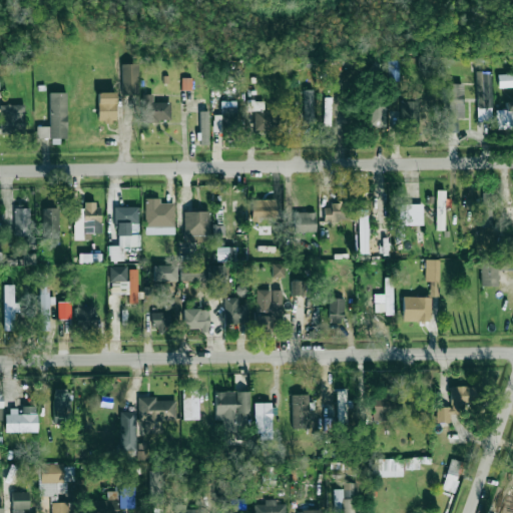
[(400,61),(388,61),(388,80),(399,80),(400,61)]
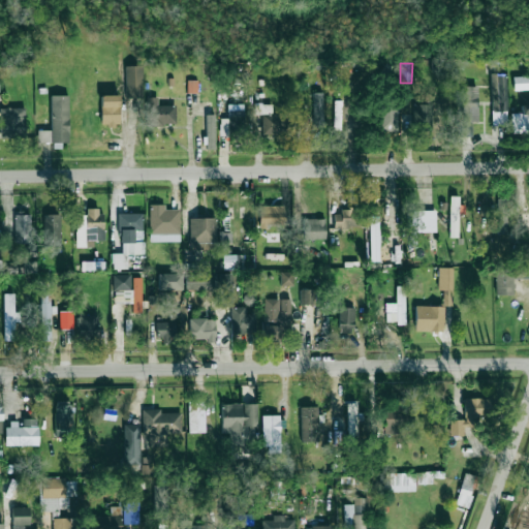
[(125,66),(126,97),(143,96),(143,66),(125,66)]
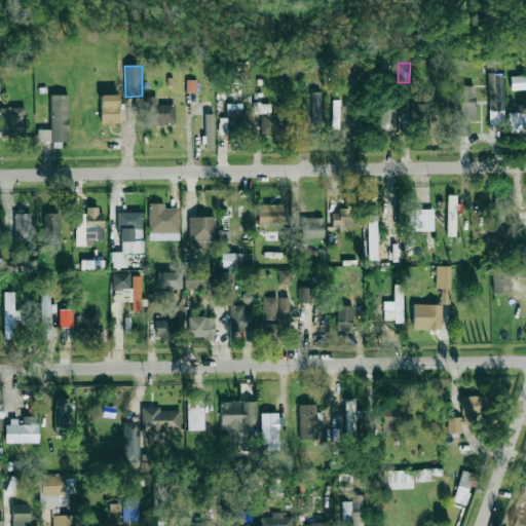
[(504,124),(503,73),(488,74),(489,125),(504,124)]
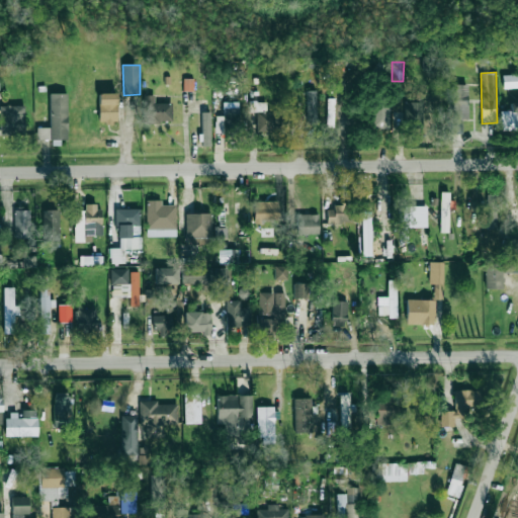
[(517,88),(517,75),(503,76),(504,88),(517,88)]
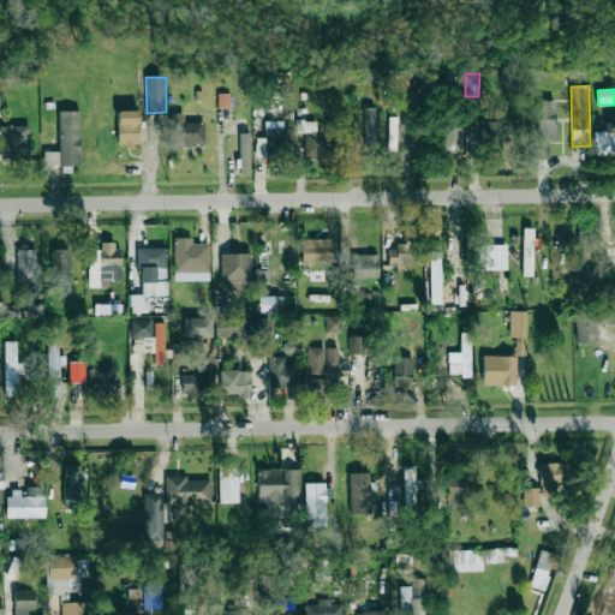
[(230,108),(230,94),(218,94),(218,108),(230,108)]
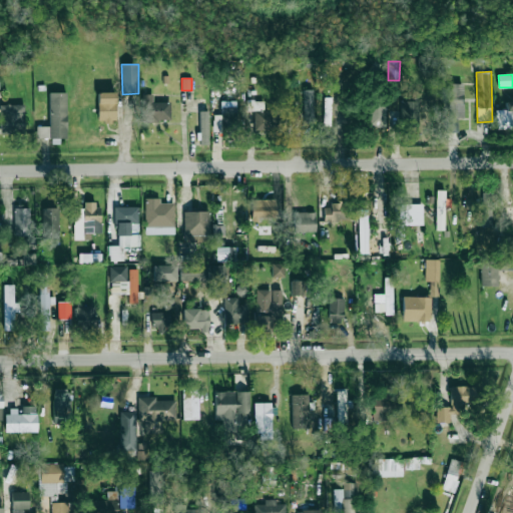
[(464,84),(442,84),(441,132),(457,132),(458,118),(464,118),(464,84)]
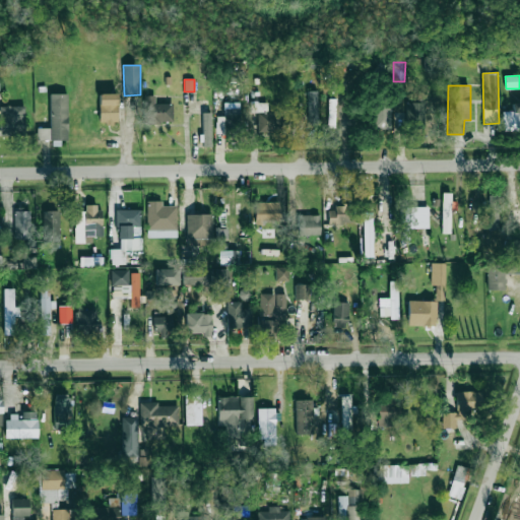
[(308,124),(317,125),(318,91),(309,91),(308,124)]
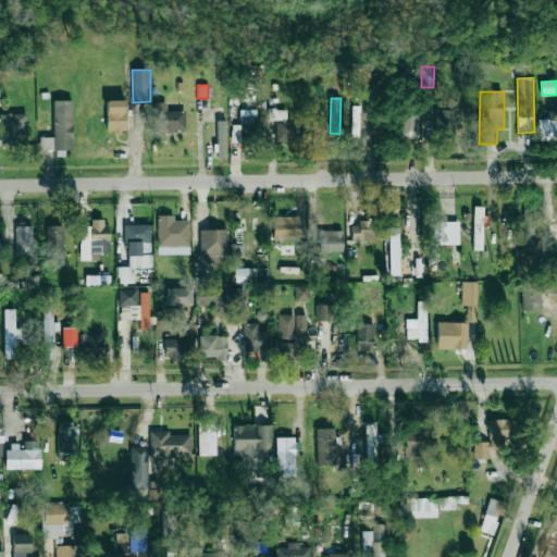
[(73,153),(72,100),(53,101),(53,137),(39,137),(39,150),(56,150),(56,153),(73,153)]
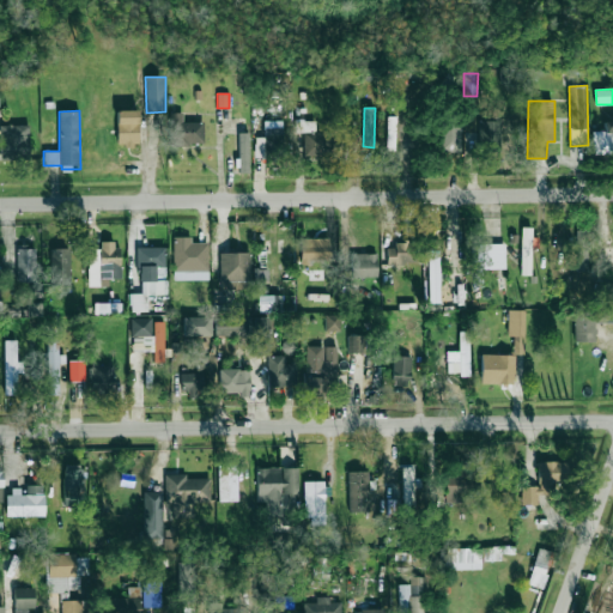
[(117,110),(116,145),(138,146),(138,110),(117,110)]
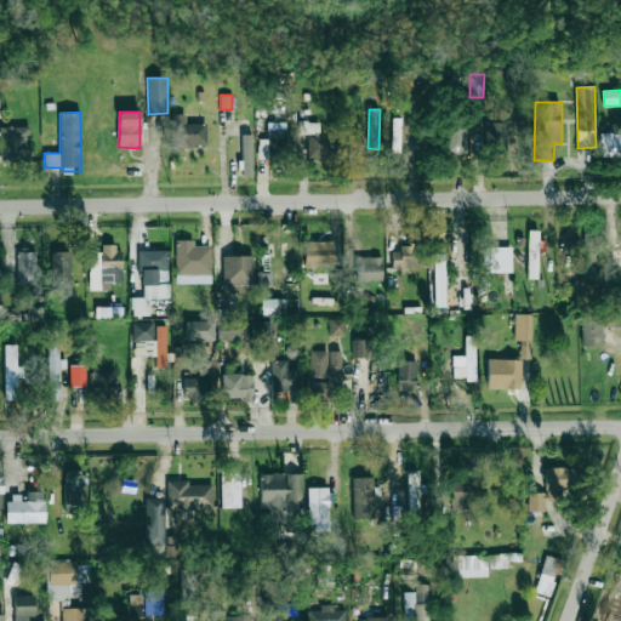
[(184,124),(184,114),(171,114),(172,147),(206,146),(205,124),(184,124)]
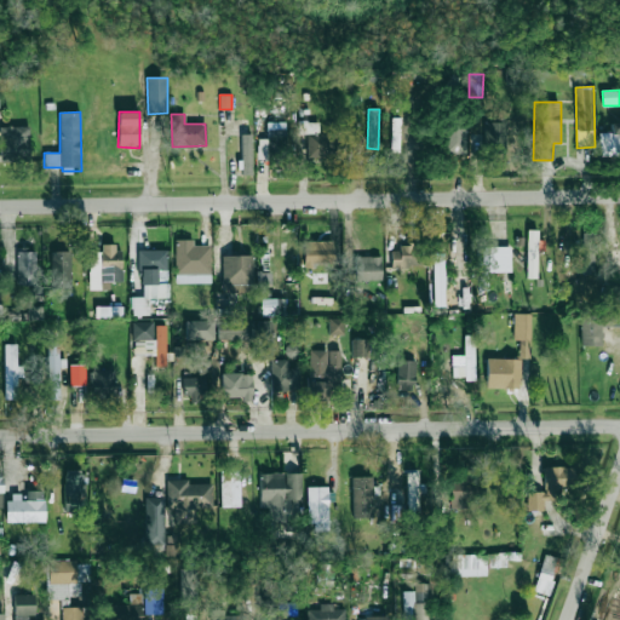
[(506,154),(506,121),(484,121),(484,154),(506,154)]
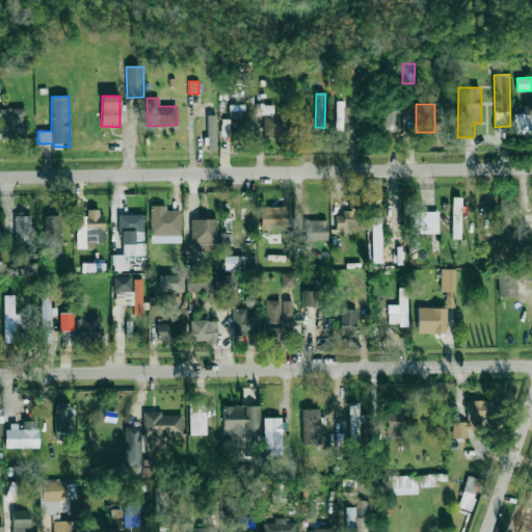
[(245,105),(230,105),(230,120),(221,120),(221,136),(234,136),(234,139),(245,139),(245,105)]
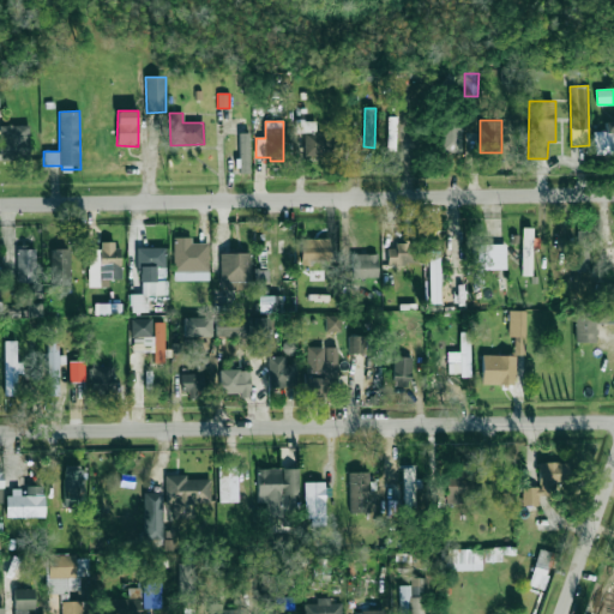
[(315,121),(304,121),(305,156),(327,156),(326,132),(315,133),(315,121)]
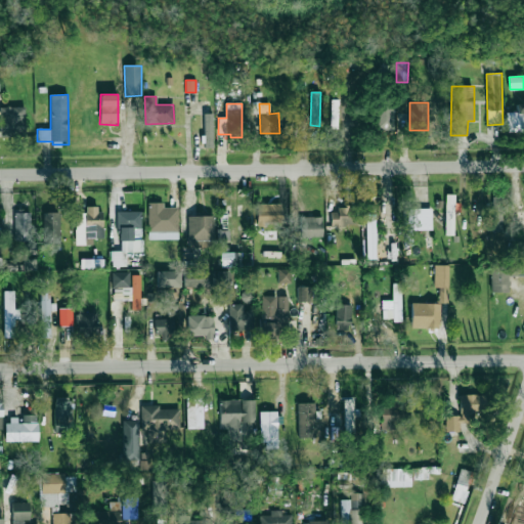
[(394,130),(393,104),(376,104),(377,130),(394,130)]
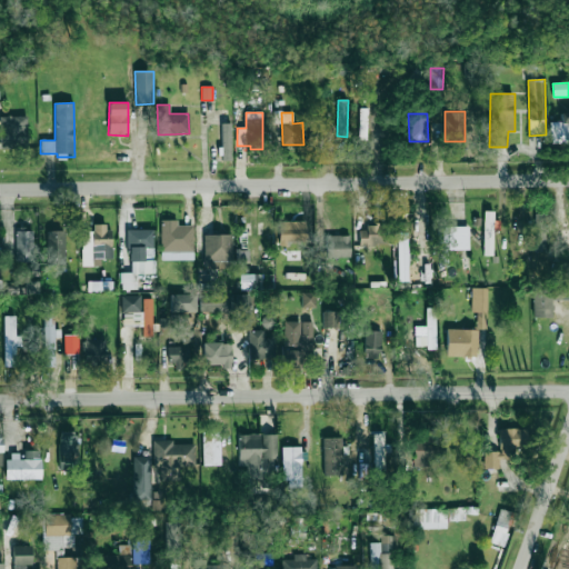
[(0,117),(0,147),(27,147),(27,117),(0,117)]
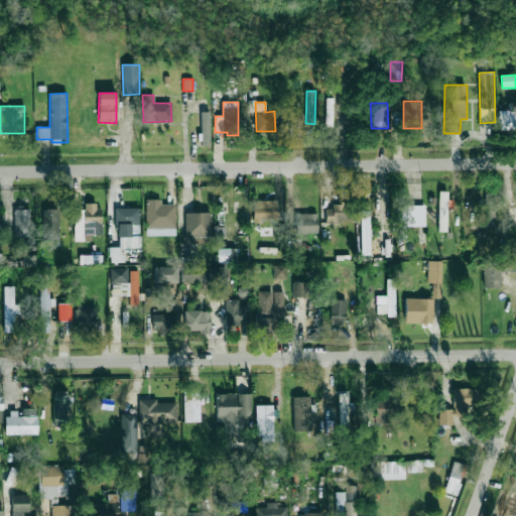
[(515,129),(515,111),(500,111),(499,129),(515,129)]
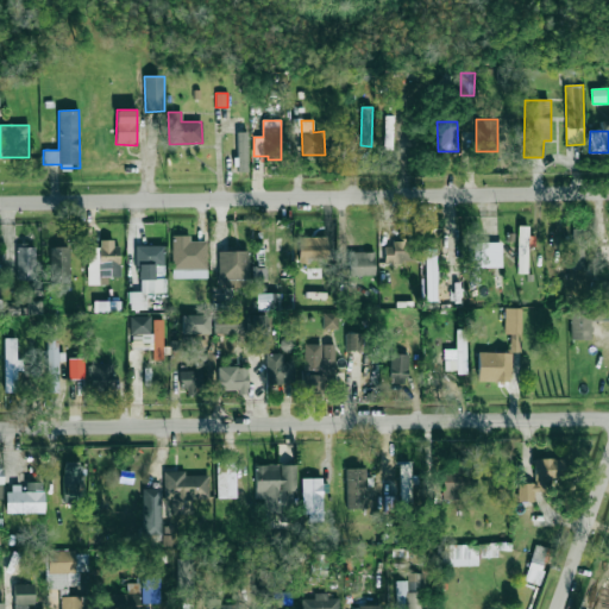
[(233,155),(230,155),(231,171),(243,171),(243,133),(233,133),(233,155)]
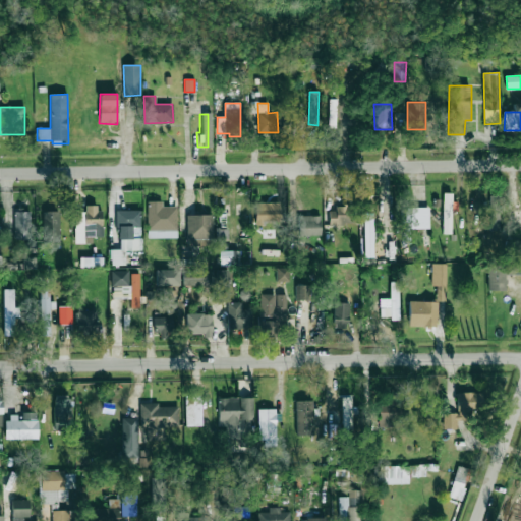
[(442,234),(451,234),(452,193),(443,193),(442,234)]
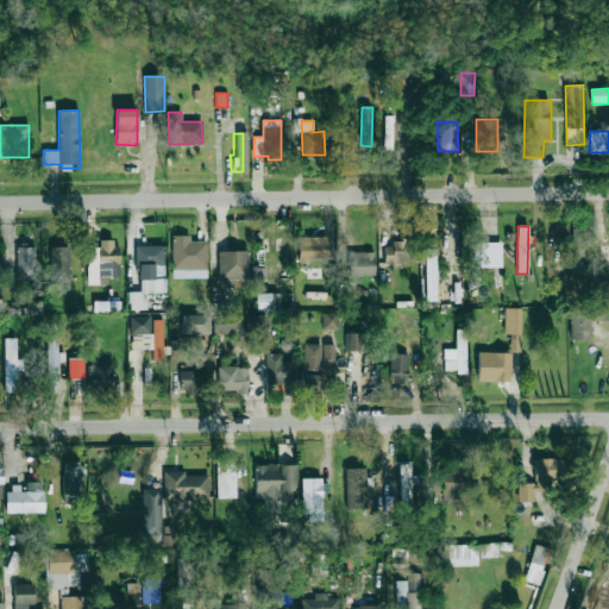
[(572,270),(583,269),(582,228),(571,228),(572,270)]
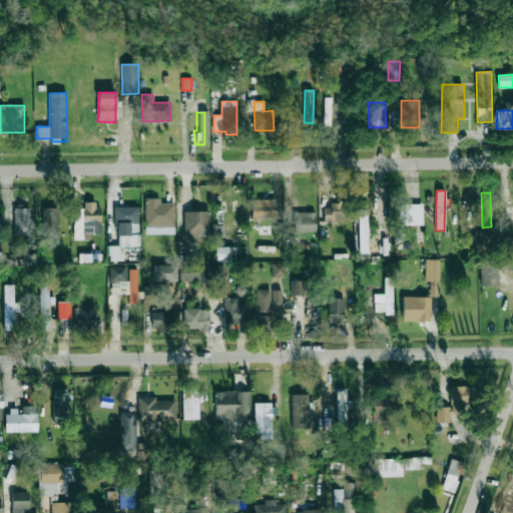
[(174,203),(159,203),(159,198),(144,198),(144,234),(174,234),(174,203)]
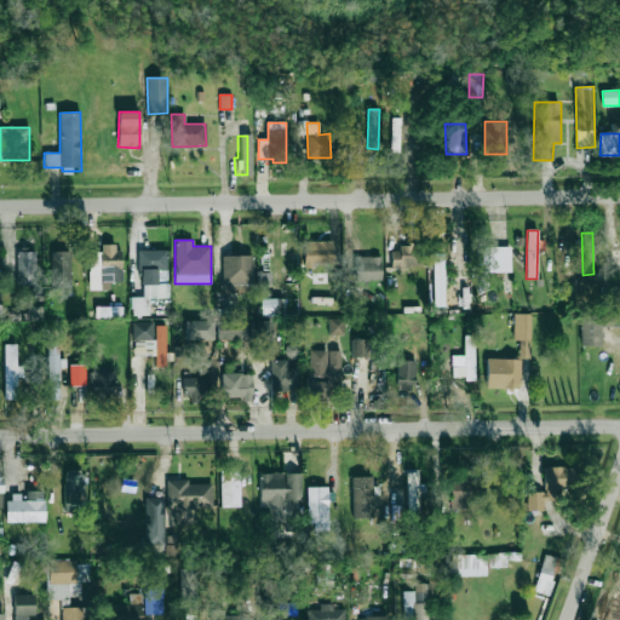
[(334,241),(303,241),(304,265),(334,265),(334,241)]
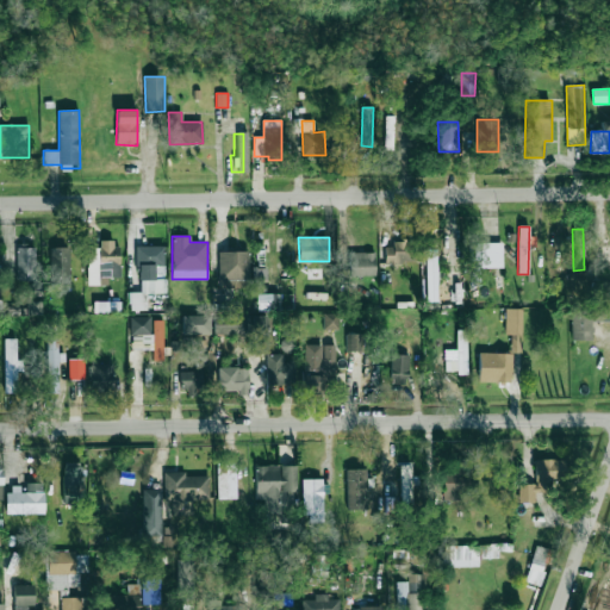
[(88,286),(107,285),(107,278),(119,278),(118,241),(100,241),(100,248),(87,248),(88,286)]
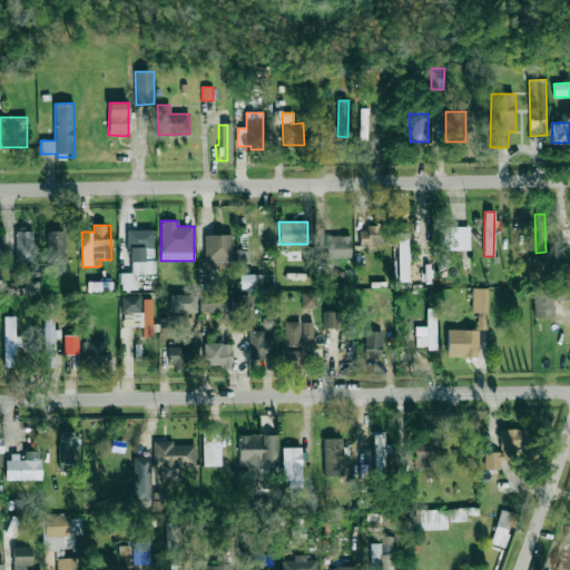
[(360,246),(390,246),(389,227),(360,227),(360,246)]
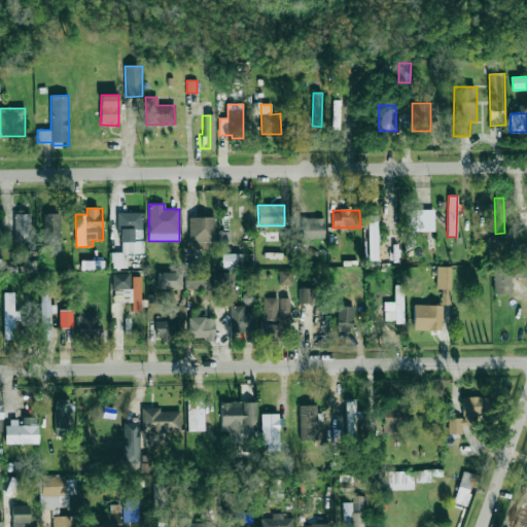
[(141,212),(118,213),(118,252),(110,252),(110,269),(129,268),(129,253),(143,253),(143,240),(133,241),(133,229),(142,229),(141,212)]
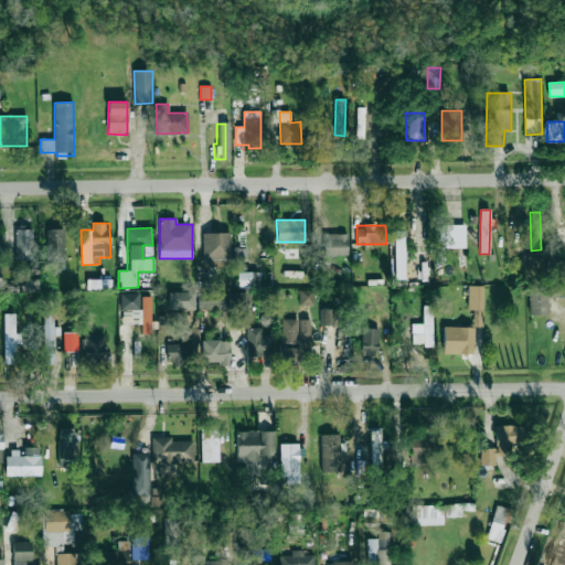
[(65,230),(46,228),(45,262),(64,262),(65,230)]
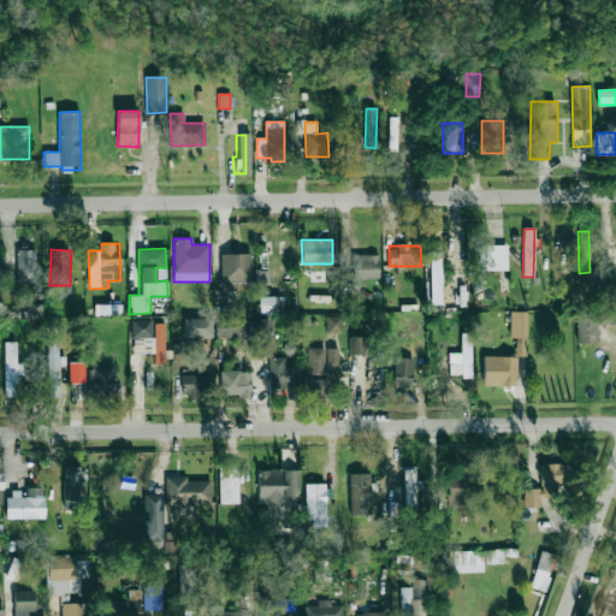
[(17,284),(36,284),(35,250),(16,250),(17,284)]
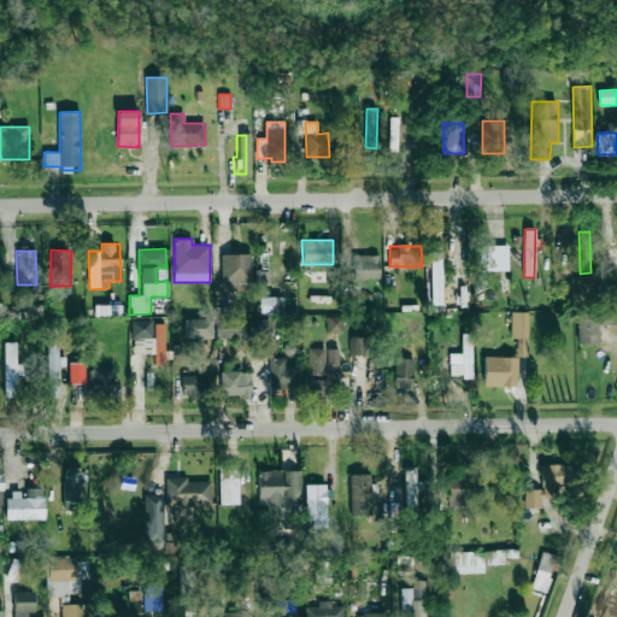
[(430,305),(441,305),(442,252),(430,252),(430,305)]
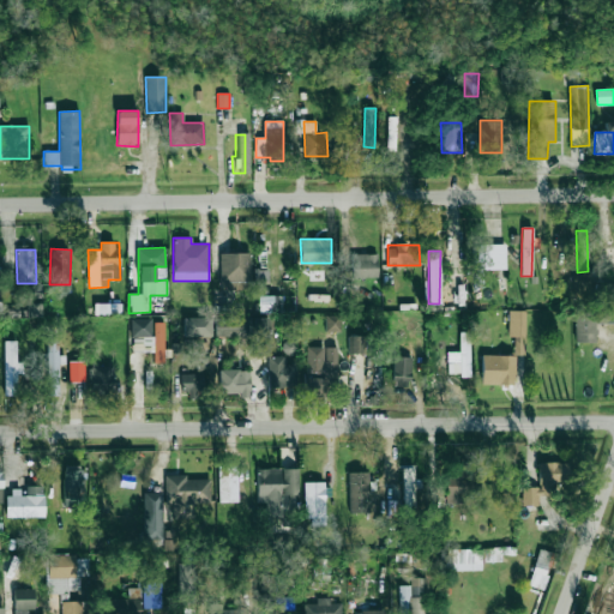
[(250,253),(220,253),(221,289),(239,289),(239,282),(251,282),(250,253)]
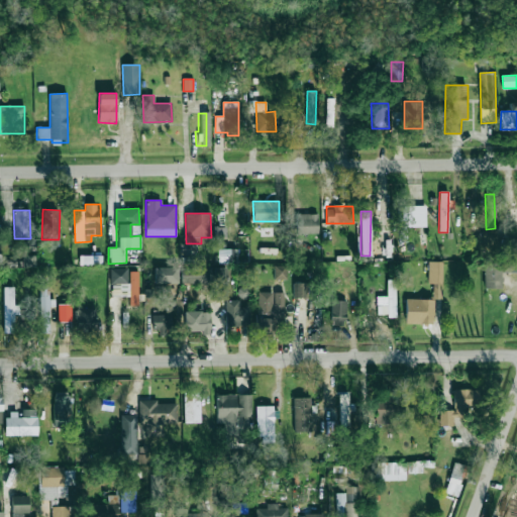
[(317,214),(295,214),(296,234),(318,233),(317,214)]
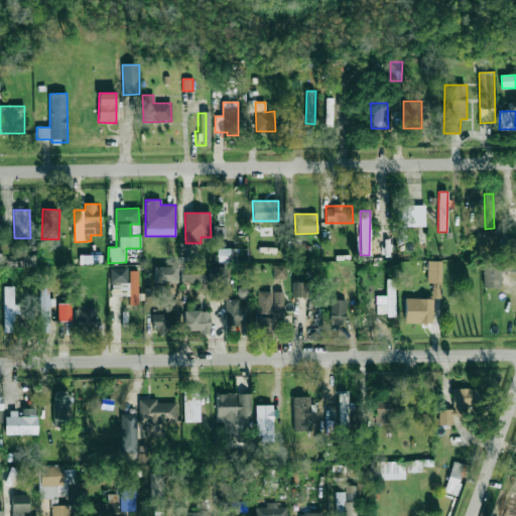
[(226,227),(214,227),(213,237),(226,237),(226,227)]
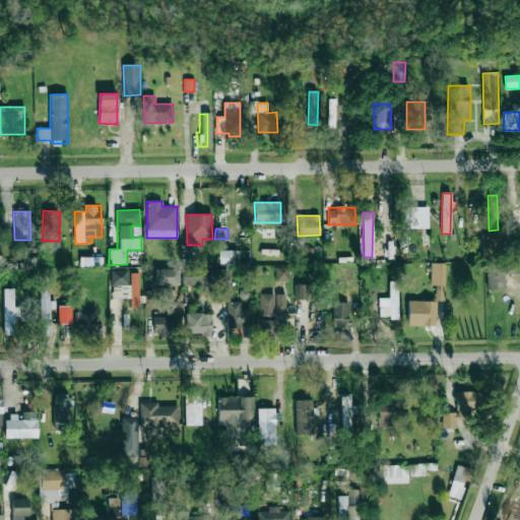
[(218,265),(239,265),(238,251),(218,251),(218,265)]
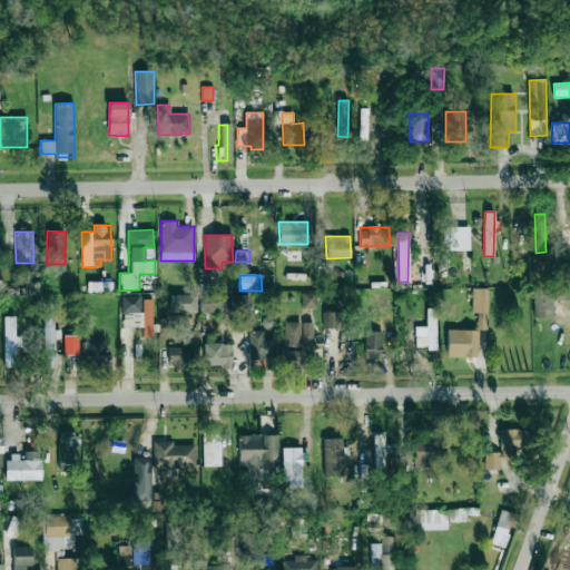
[(87,292),(112,292),(112,282),(88,282),(87,292)]
